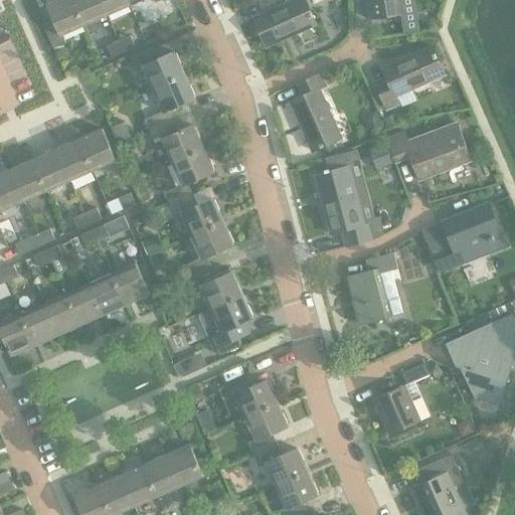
[(84,26),(72,0),(57,0),(47,5),(53,20),(42,25),(53,48),(65,43),(62,35),(84,26)]
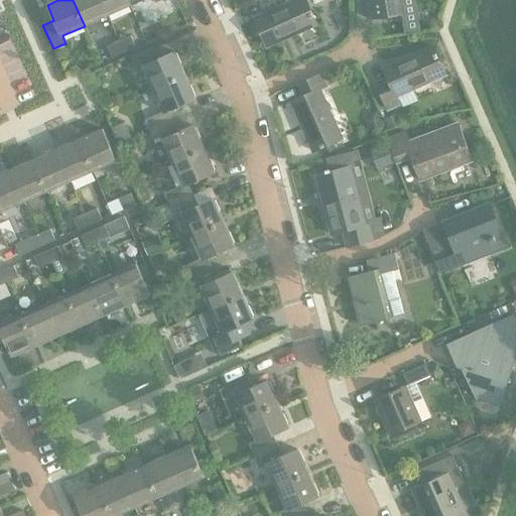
[(100,0),(73,0),(85,26),(108,15),(100,0)]
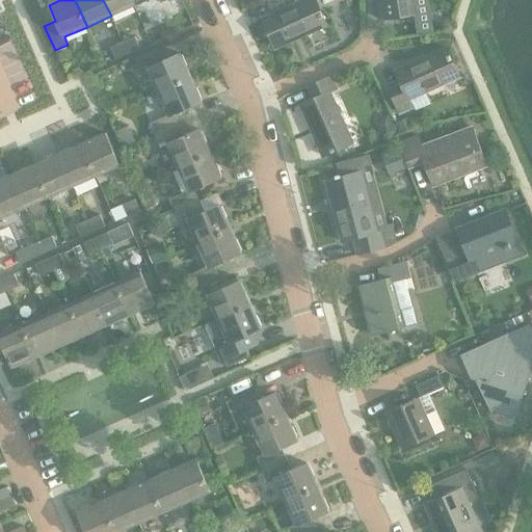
[(131,0),(103,0),(111,16),(134,5),(131,0)]
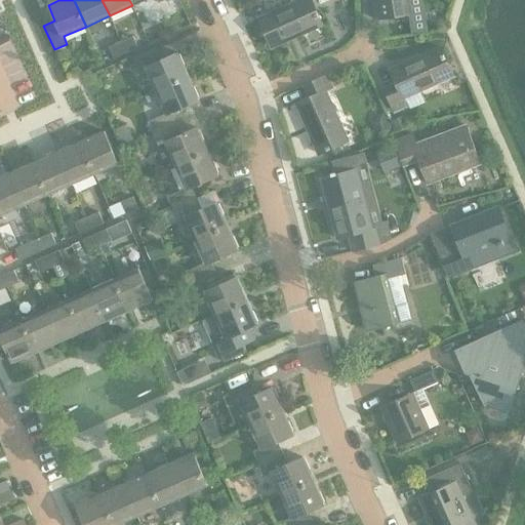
[(290,0),(292,4),(258,18),(272,47),(322,25),(311,0),(290,0)]
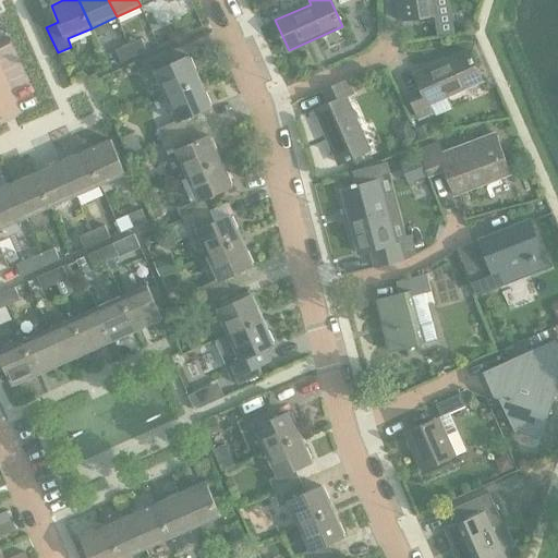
[(396,0),(400,21),(434,15),(432,0),(396,0)]
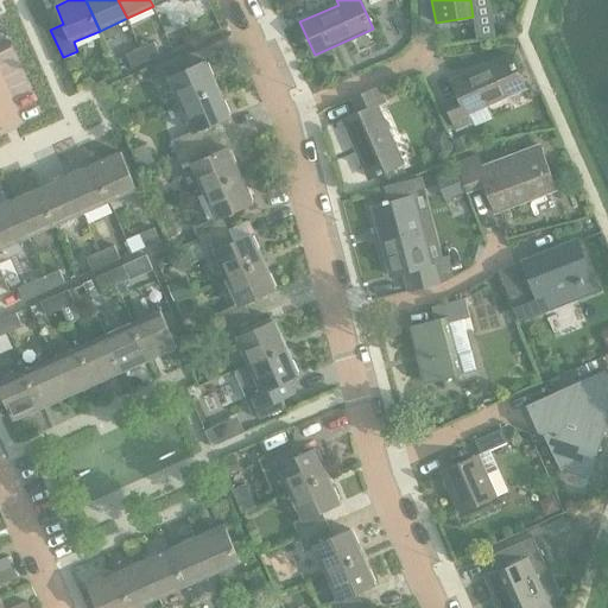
[(153,43),(140,49),(146,62),(159,56),(153,43)]
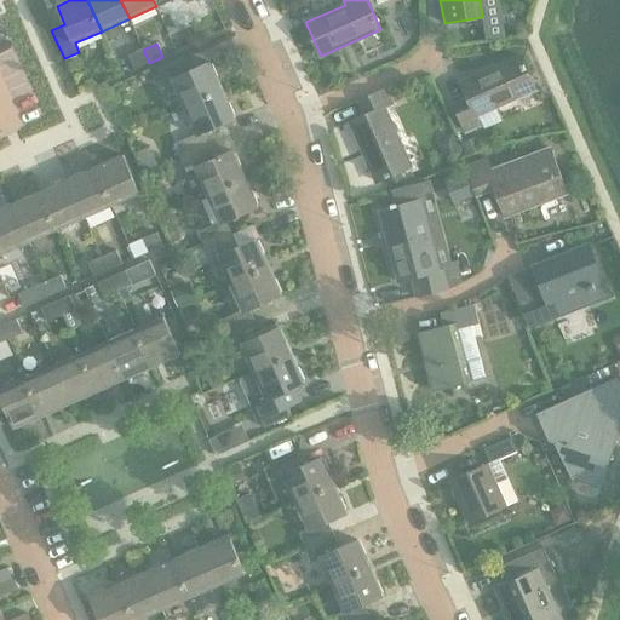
[(149,63),(143,50),(128,56),(135,69),(149,63)]
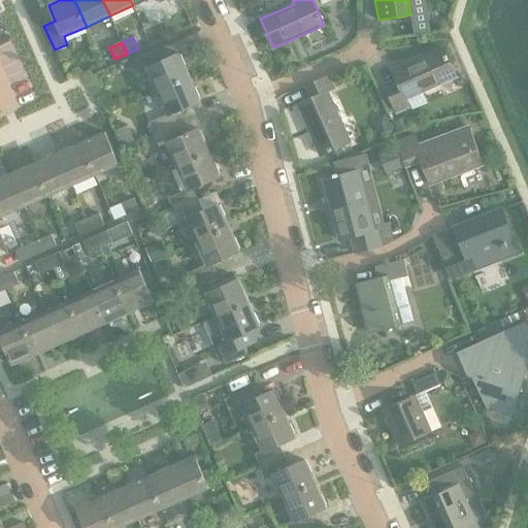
[(146,69),(157,92),(189,77),(178,54),(163,60),(158,48),(134,60),(139,72),(146,69)]
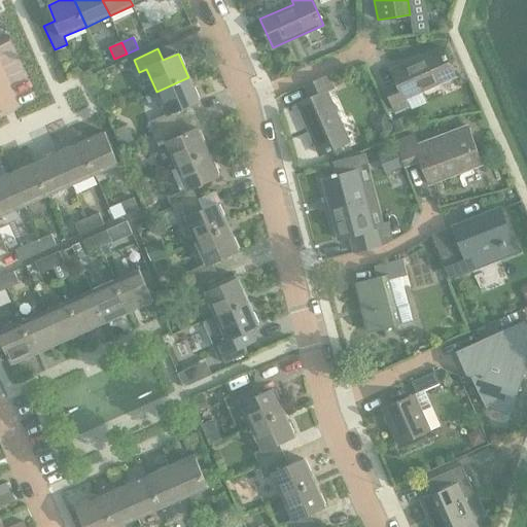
[(443,48),(437,50),(392,70),(398,84),(386,90),(396,112),(409,106),(405,99),(455,76),(443,48)]
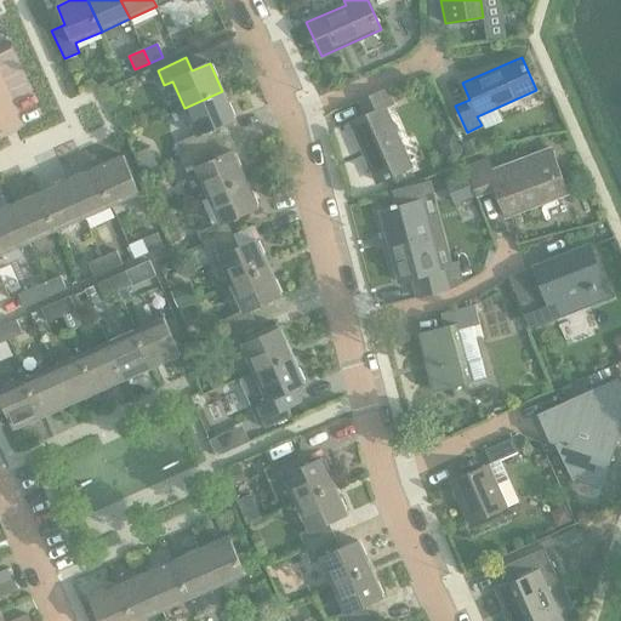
[(366,115),(351,123),(377,182),(411,167),(385,108),(393,104),(387,90),(360,101),(366,115)]
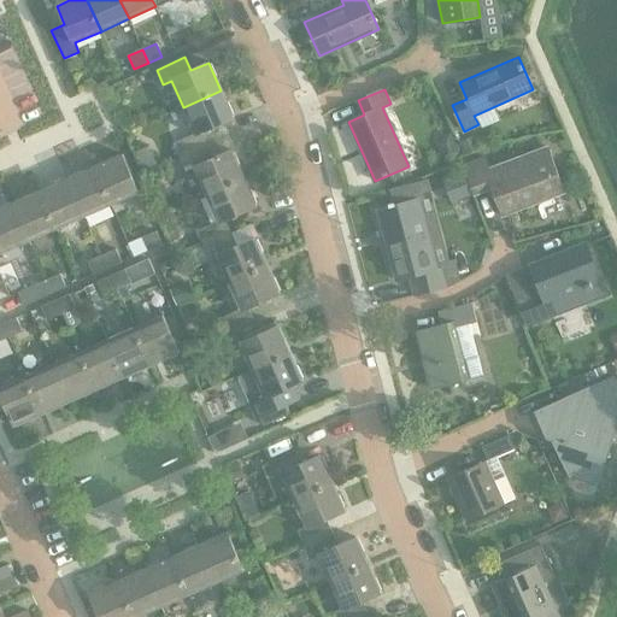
[(172,144),(180,158),(207,146),(201,133),(234,118),(221,90),(183,107),(195,134),(172,144)]
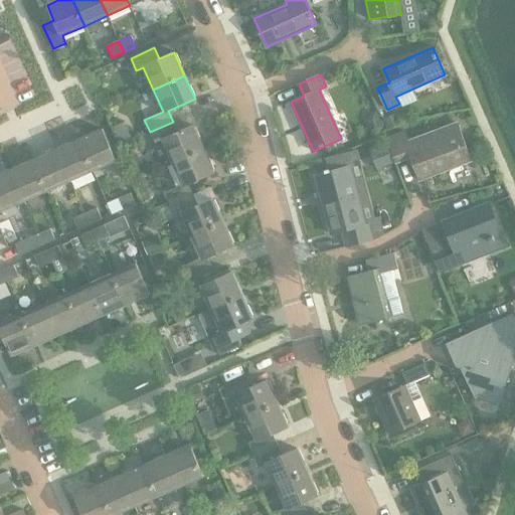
[(369,114),(367,121),(372,133),(383,129),(376,111),(369,114)]
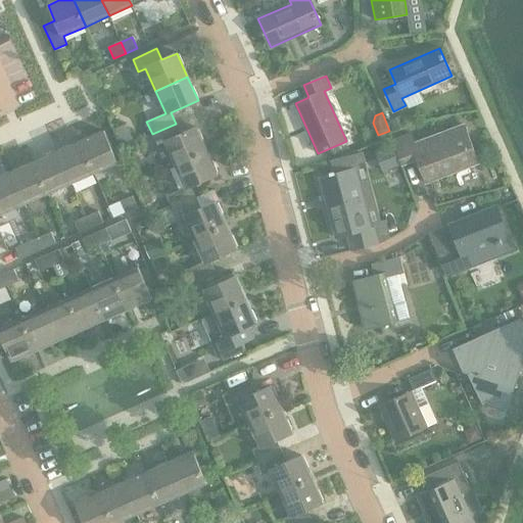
[(403,117),(391,122),(394,132),(408,127),(403,117)]
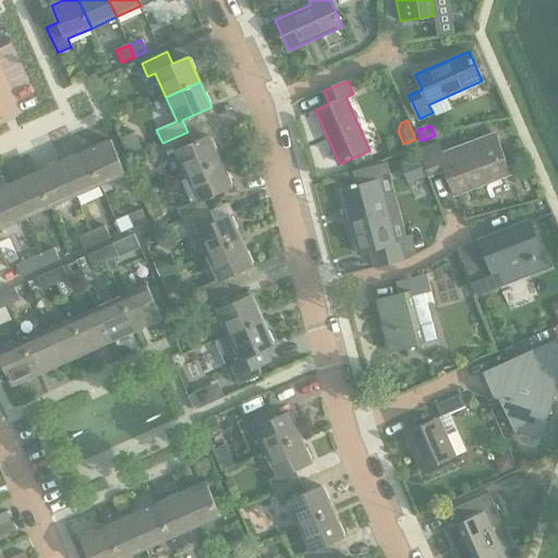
[(187,132),(162,143),(168,156),(176,153),(186,177),(221,161),(209,136),(193,143),(187,132)]
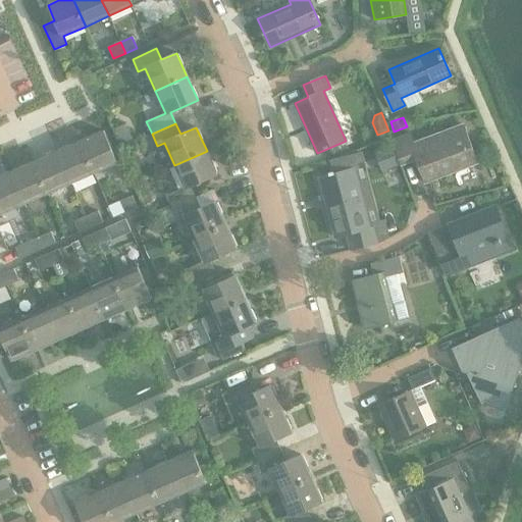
[(410,133),(392,140),(393,144),(401,164),(401,165),(416,160),(425,183),(478,163),(464,125),(414,144),(410,133)]
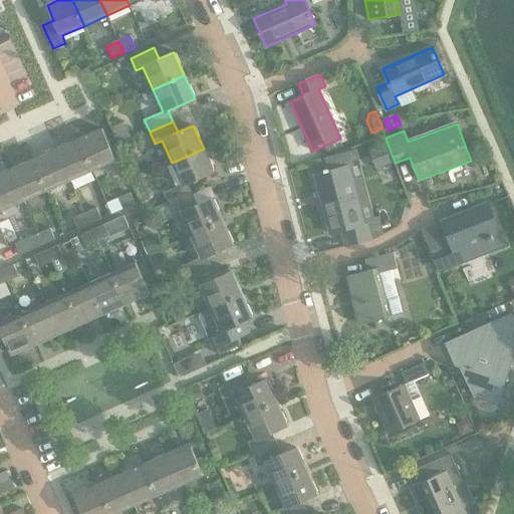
[(102,130),(78,140),(92,171),(115,161),(102,130)]
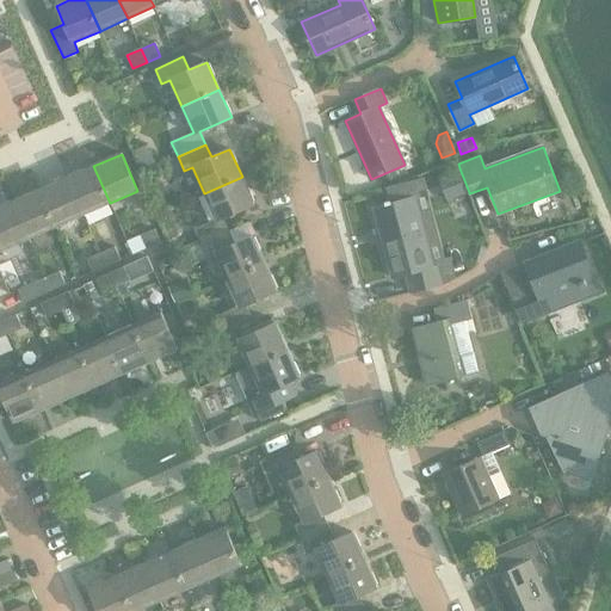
[(93,166),(67,178),(82,215),(110,203),(93,166)]
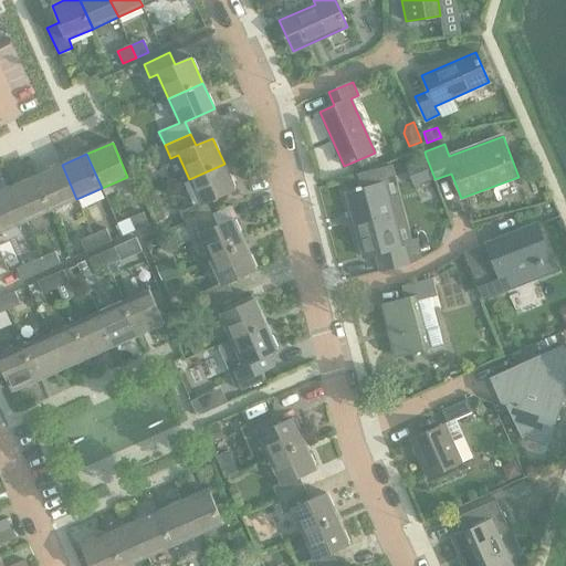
[(426,156),(408,164),(416,185),(435,178),(426,156)]
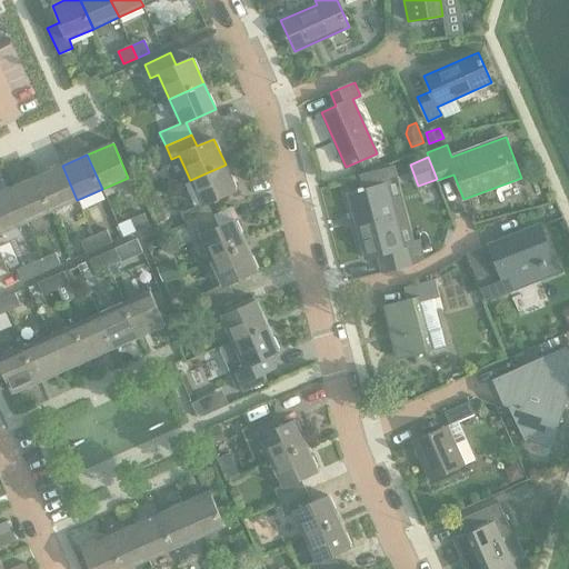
[(181,213),(187,227),(213,215),(208,203),(237,190),(226,165),(190,180),(201,205),(181,213)]
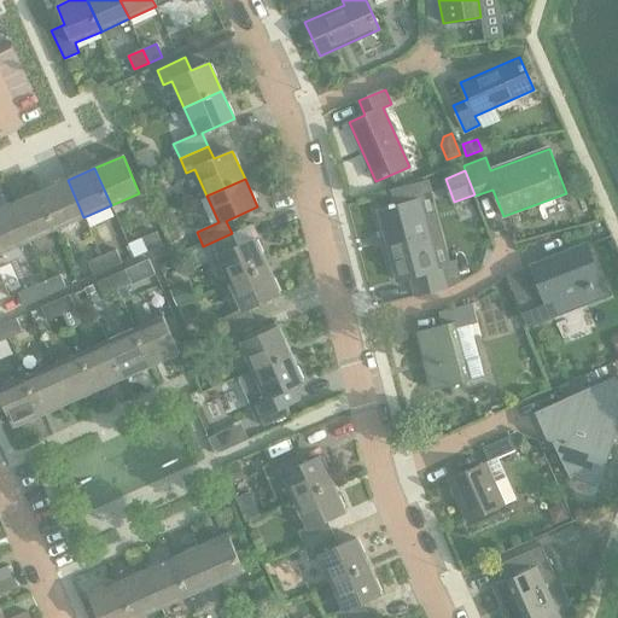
[(68,180),(40,192),(57,229),(83,217),(68,180)]
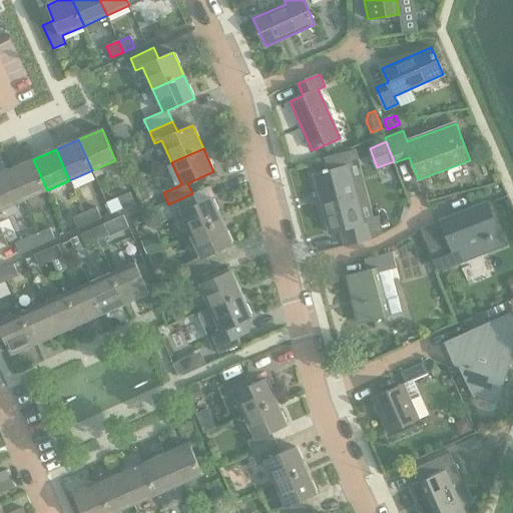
[(33,159),(10,169),(24,200),(47,190),(33,159)]
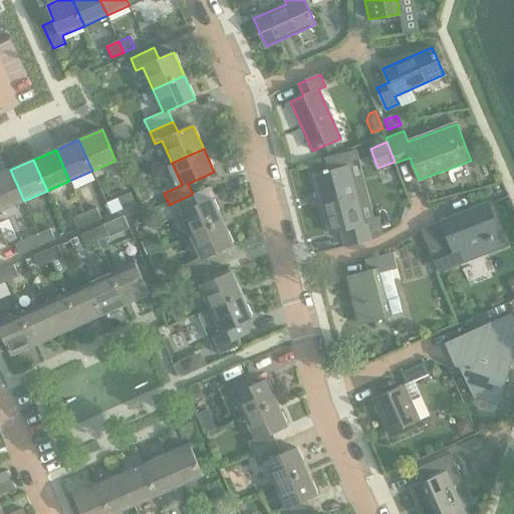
[(324,173),(314,175),(329,234),(341,231),(345,246),(372,239),(368,222),(364,224),(349,166),(329,171),(328,169),(324,170),(324,173)]
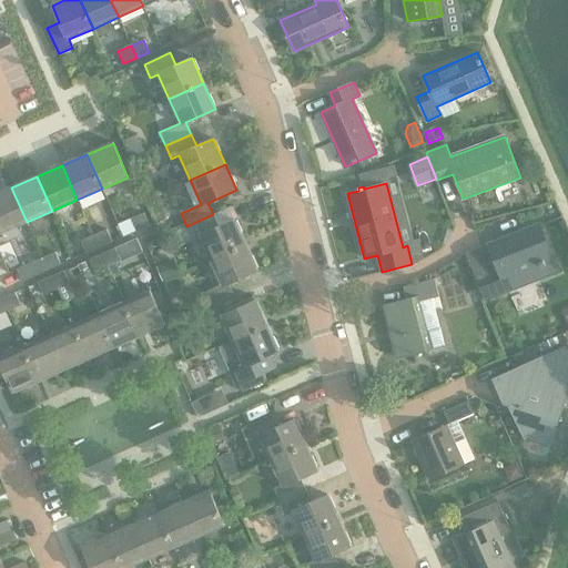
[(27,222),(11,188),(0,192),(0,231),(1,234),(27,222)]
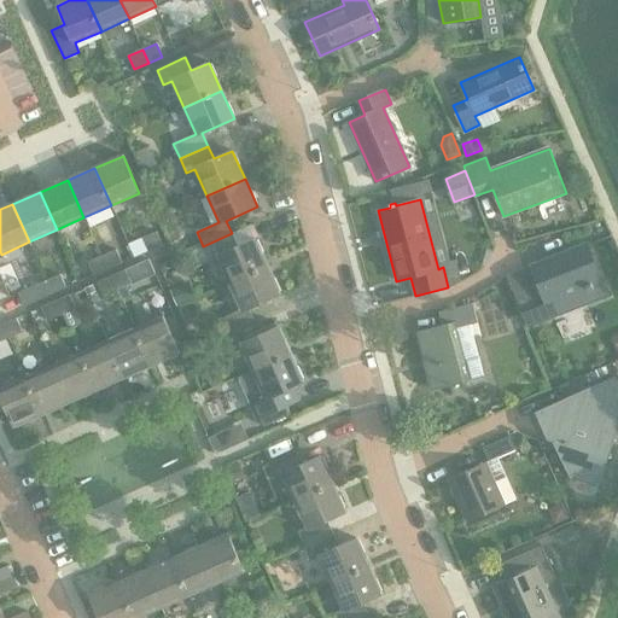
[(143,238),(149,252),(163,245),(157,232),(143,238)]
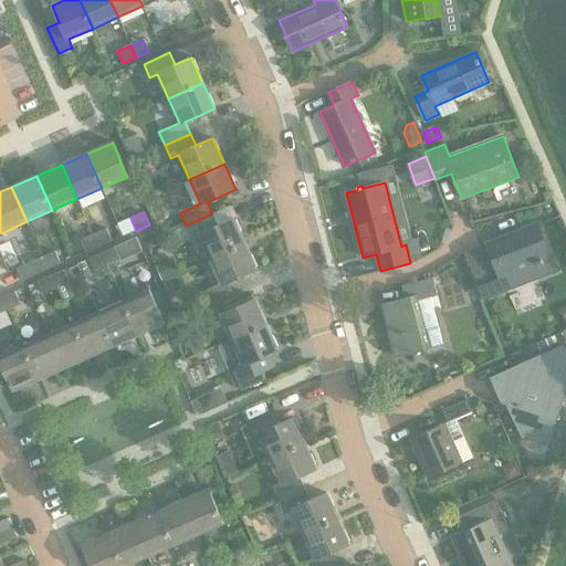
[(212,213),(186,226),(191,239),(200,236),(210,260),(245,244),(233,219),(218,226),(212,213)]
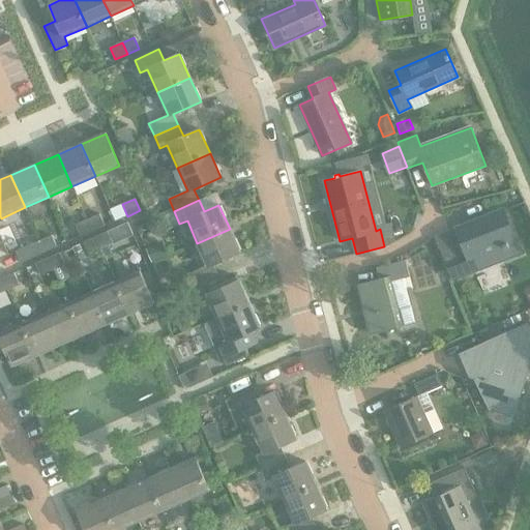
[(463,244),(442,253),(452,280),(474,271),(470,261),(504,247),(504,248),(509,246),(508,245),(516,243),(502,210),(457,228),(463,244)]
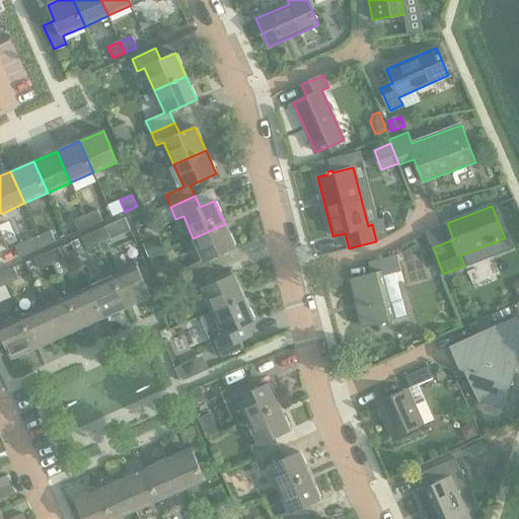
[(97,210),(85,215),(90,226),(102,221),(97,210)]
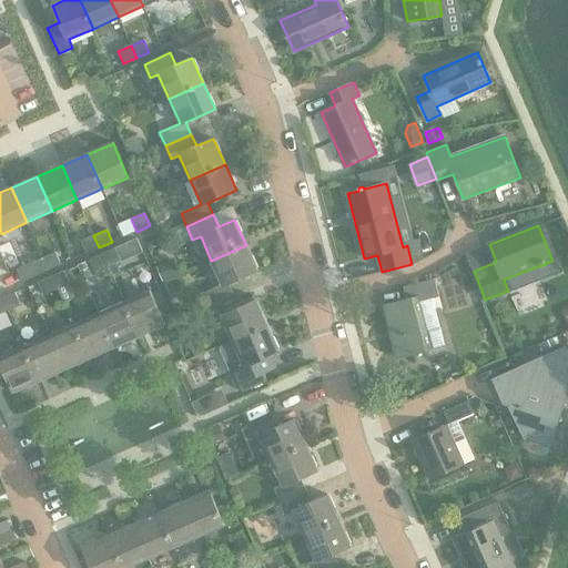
[(99,247),(93,235),(81,241),(87,254),(99,247)]
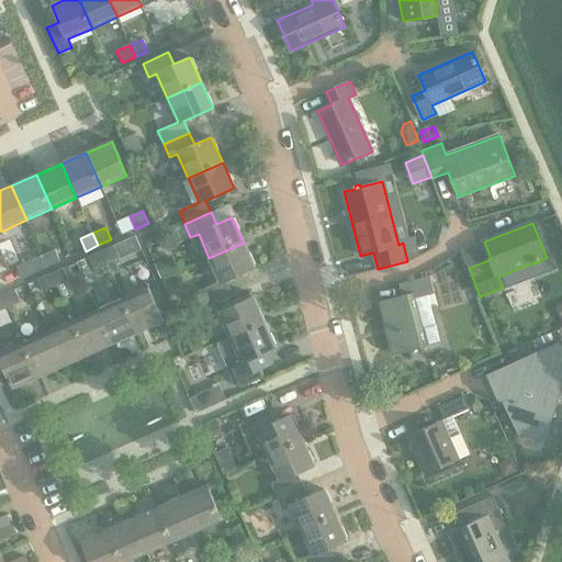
[(200,291),(205,304),(232,293),(226,281),(255,268),(244,243),(209,258),(220,282),(200,291)]
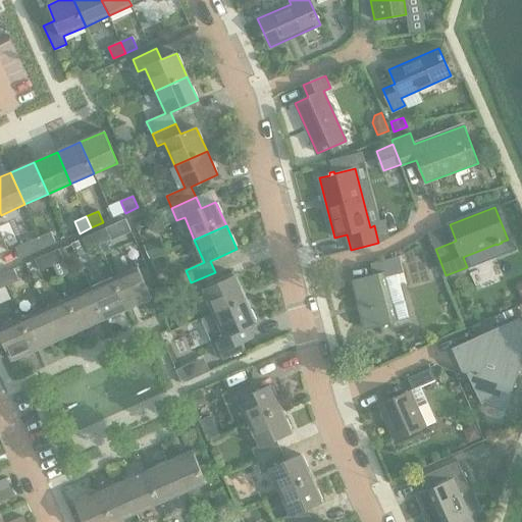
[(105,228),(94,233),(99,245),(110,240),(105,228)]
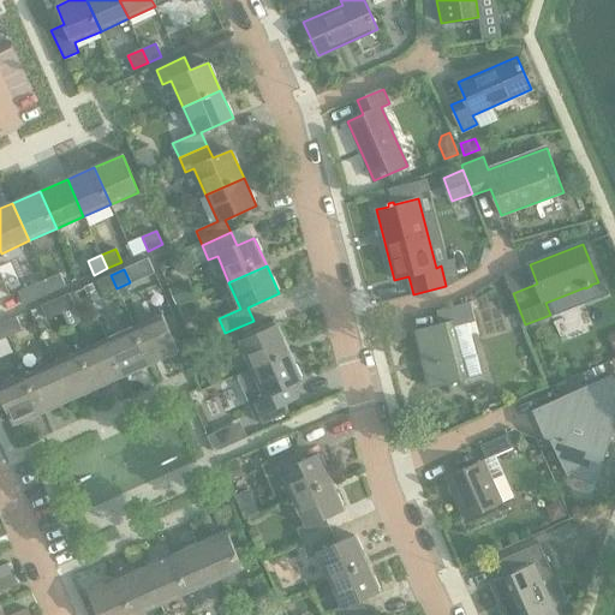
[(60,274),(46,280),(52,293),(66,287),(60,274)]
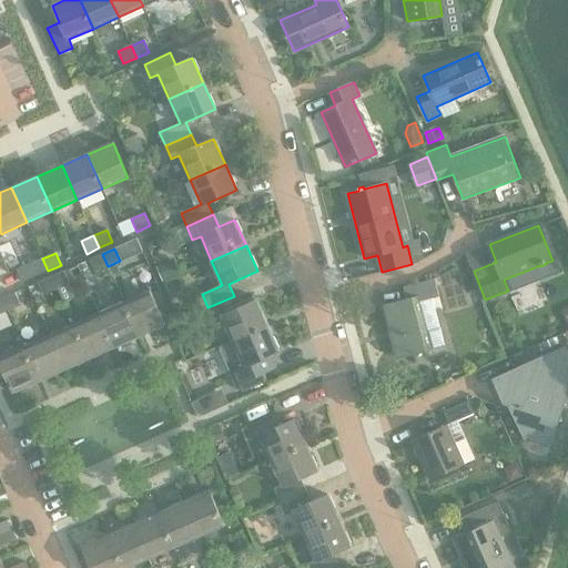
[(108,266),(102,254),(89,260),(94,272),(108,266)]
